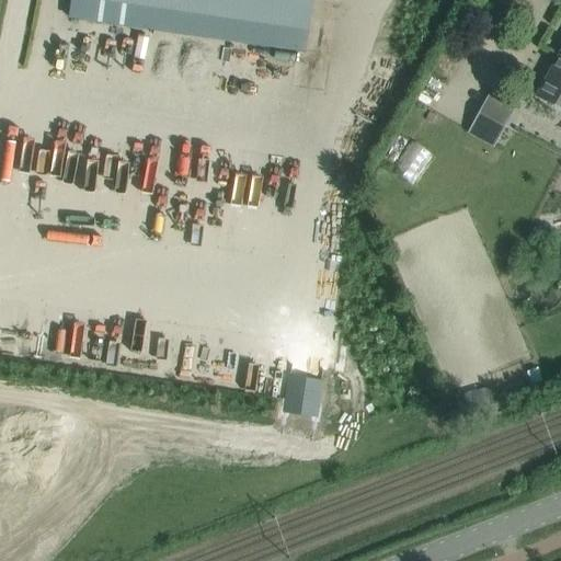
[(304,49),(310,0),(69,0),(67,18),(304,49)]
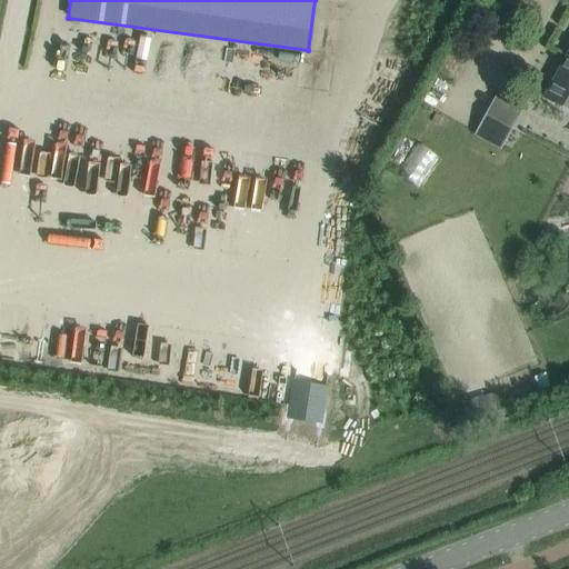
[(568,59),(566,58),(543,98),(568,111),(568,59)]
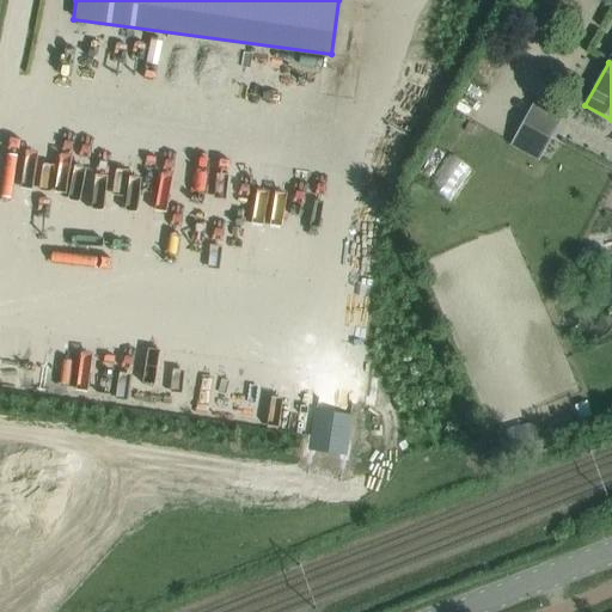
[(556,128),(528,112),(507,148),(534,164),(556,128)]
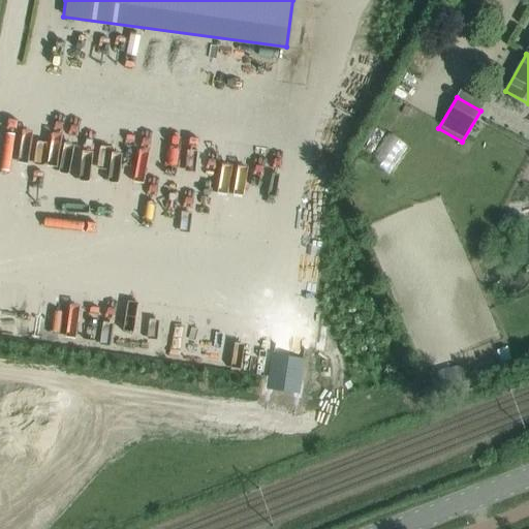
[(401,184),(419,151),(390,134),(371,166),(401,184)]
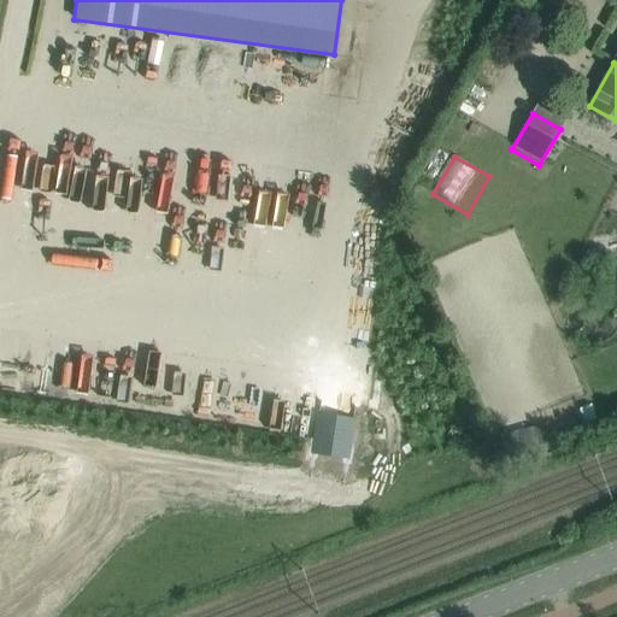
[(52,191),(58,169),(31,163),(27,184),(52,191)]
